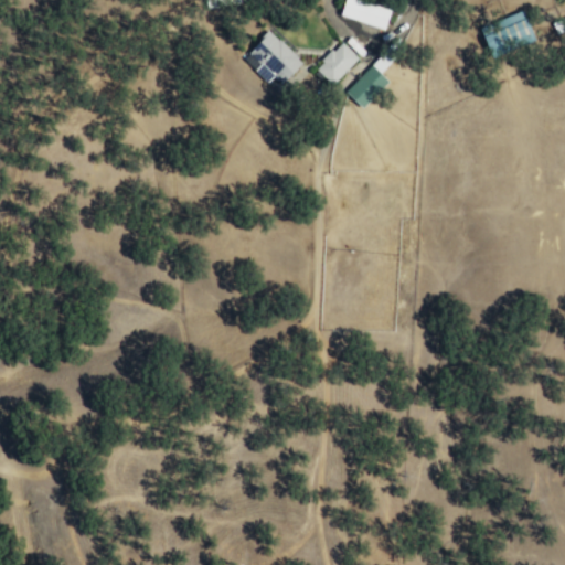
[(390,11),(356,0),(343,0),(339,16),(383,30),(390,11)]
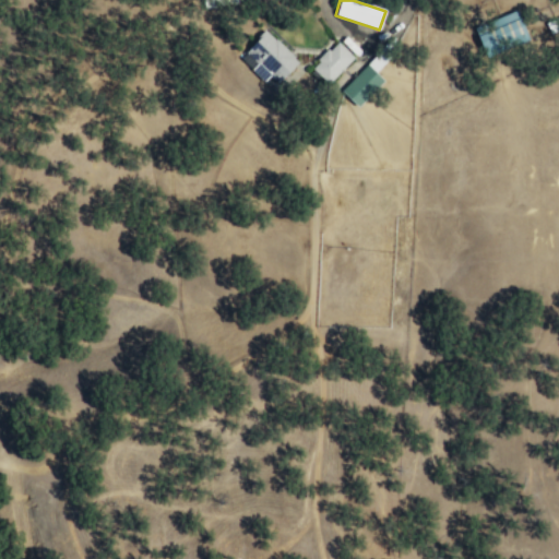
[(530,39),(515,10),(474,28),(488,59),(530,39)]
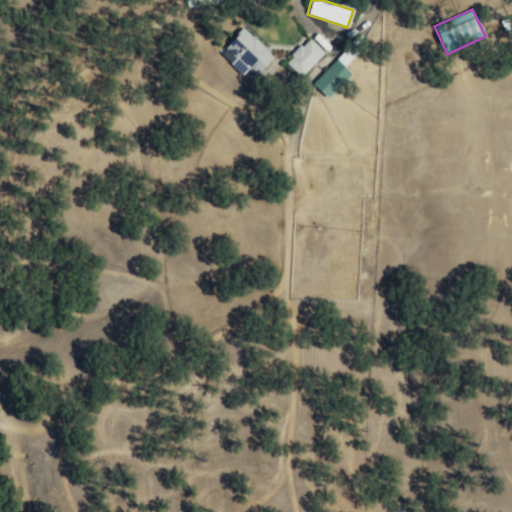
[(246,70),(253,78),(273,57),(242,27),(217,53),(241,75),(246,70)]
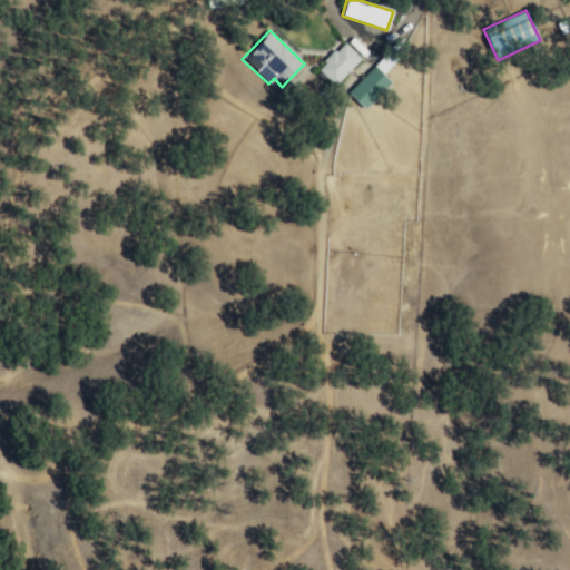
[(360,59),(342,42),(316,70),(334,87),(360,59)]
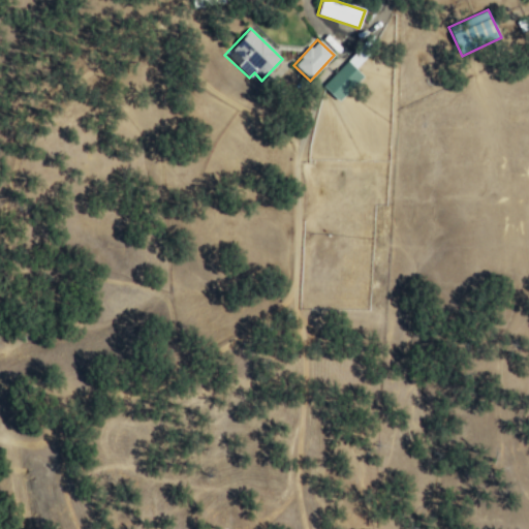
[(364,78),(355,69),(369,56),(362,48),(322,85),(338,101),(364,78)]
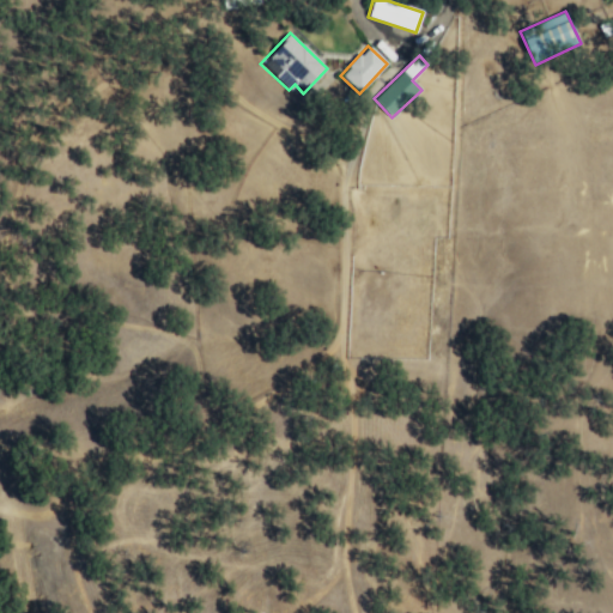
All buildings are outlined.
